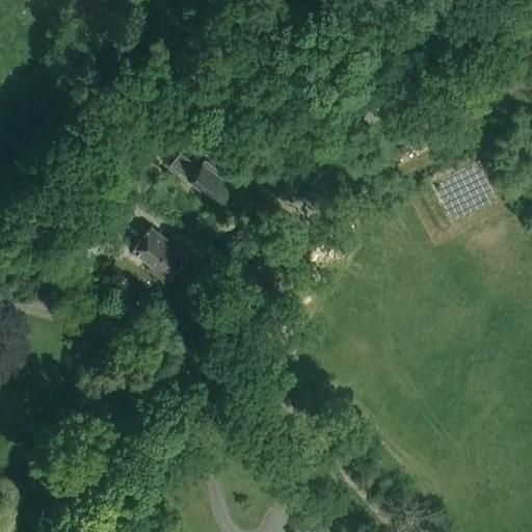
[(200,167),(180,152),(171,164),(190,179),(219,202),(232,186),(213,171),(216,168),(205,159),(200,167)]
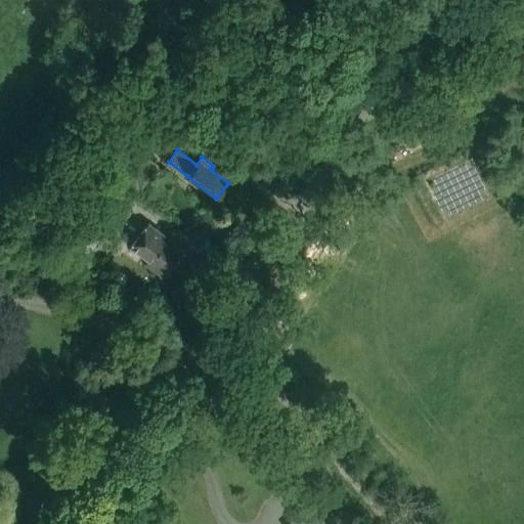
[(150,175),(134,165),(125,179),(140,189),(150,175)]
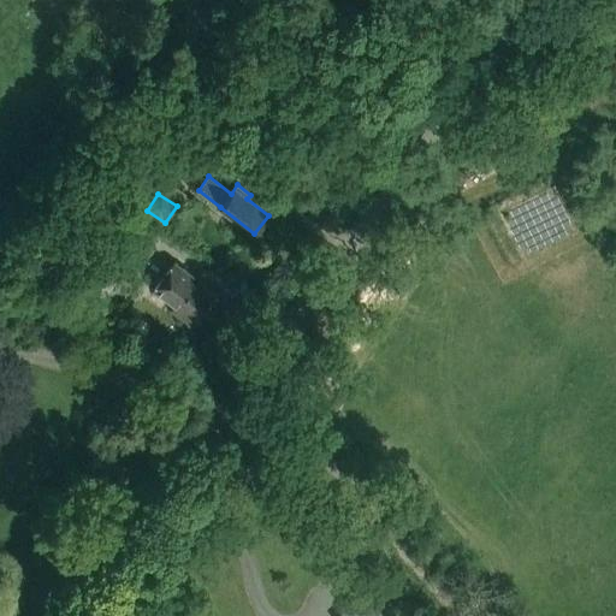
[(173,261),(153,289),(176,306),(172,311),(189,324),(212,294),(195,282),(197,279),(173,261)]
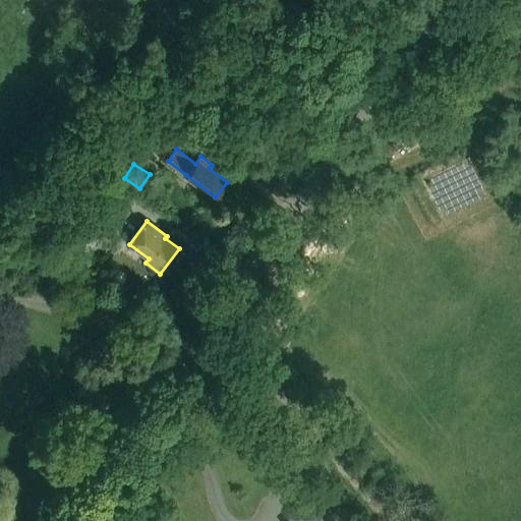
[(325,490),(319,496),(335,514),(341,509),(325,490)]
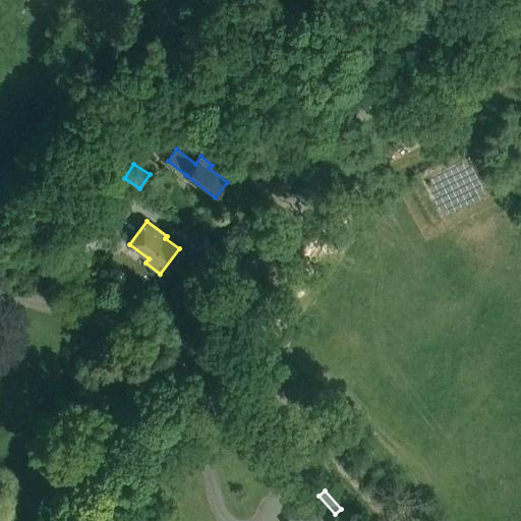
[(326,520),(308,502),(286,520),(326,520)]
